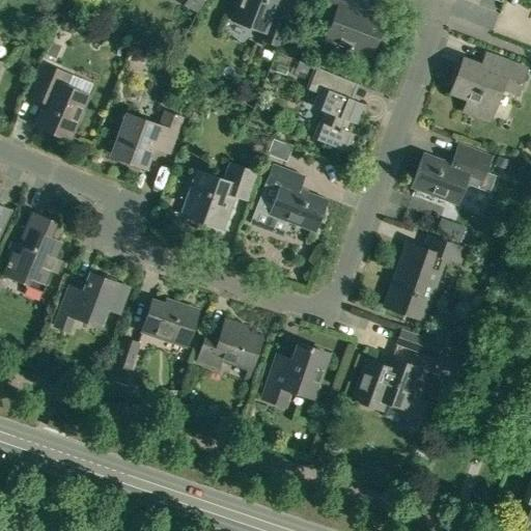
[(186,0),(188,1),(186,5),(196,11),(202,0),(186,0)]
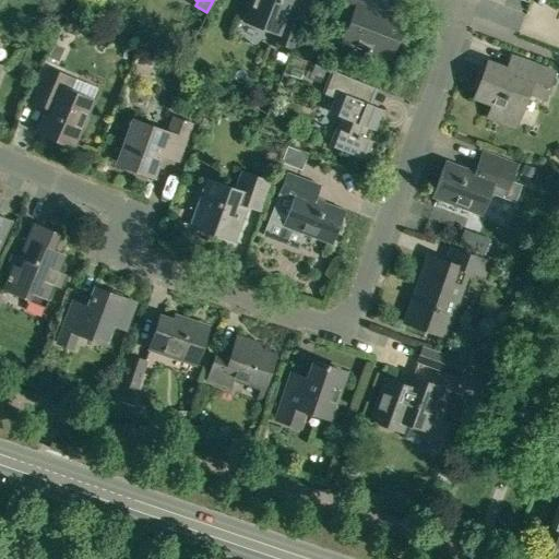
[(288,15),(290,9),(294,0),(251,0),(244,22),(280,36),(276,43),(292,49),(302,21),(288,15)]
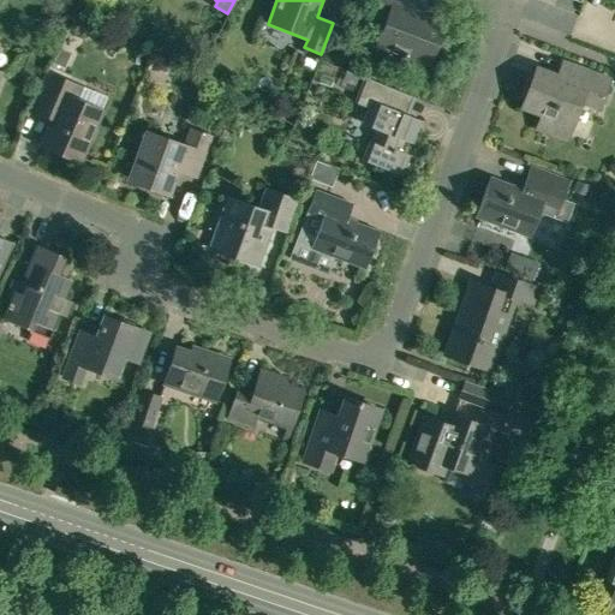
[(401,59),(404,60),(404,61),(423,70),(427,63),(434,46),(435,46),(443,27),(410,15),(415,0),(380,0),(374,17),(389,23),(381,46),(404,54),(401,59)]
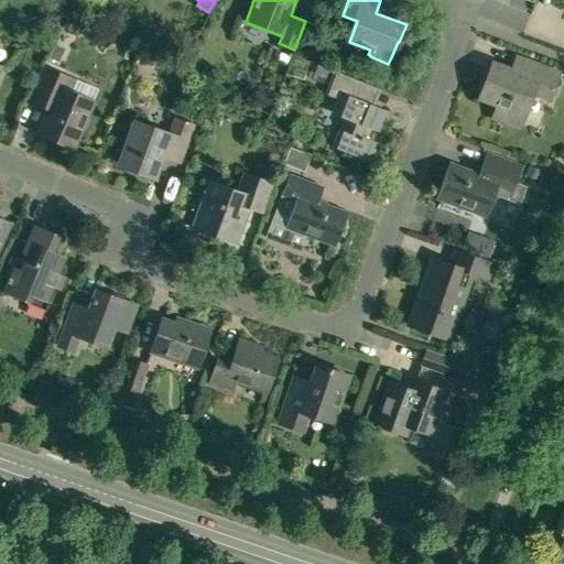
[(479,94),(480,94),(479,98),(497,105),(491,119),(519,129),(532,95),(550,101),(560,74),(532,64),(527,78),(491,65),(489,69),(488,68),(479,94)]
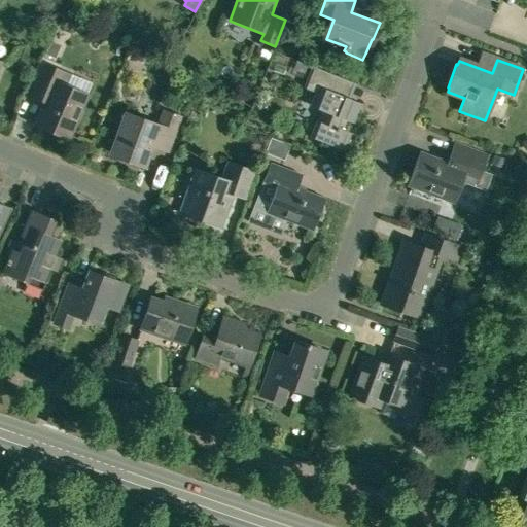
[(321,111),(317,120),(310,138),(345,152),(352,134),(348,133),(359,104),(339,96),(345,80),(296,61),(296,63),(311,69),(304,89),(318,95),(313,108),(321,111)]
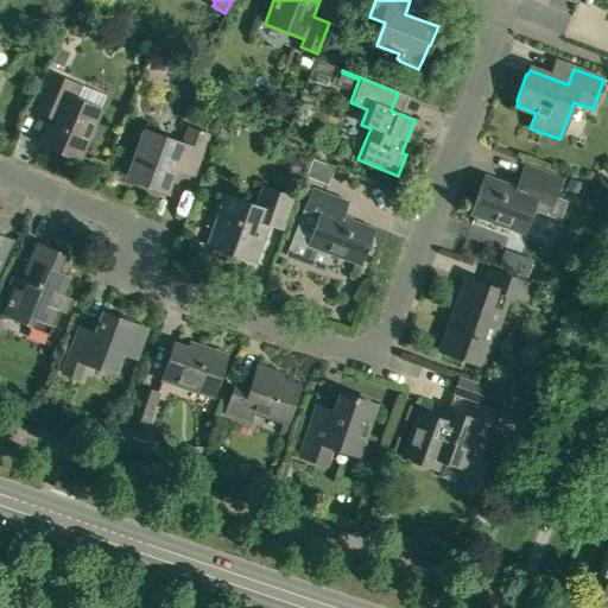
[(54,75),(40,106),(36,116),(51,124),(43,144),(61,152),(62,150),(89,162),(90,160),(80,156),(97,113),(76,103),(82,88),(54,75)]
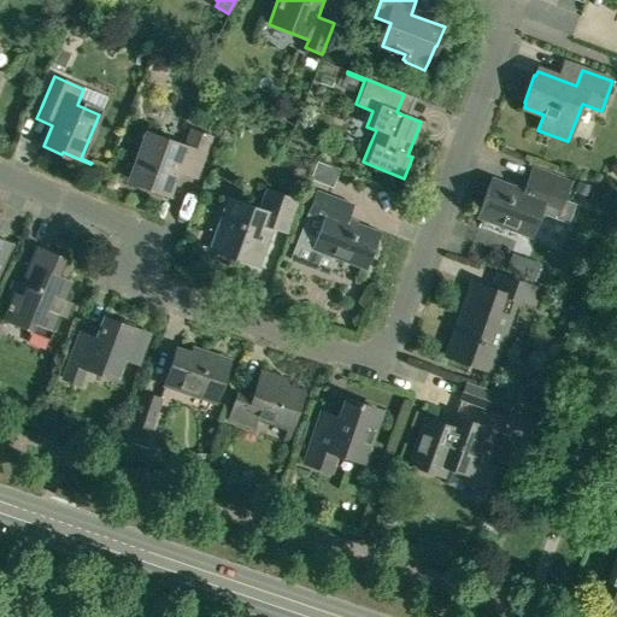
[(186,148),(147,134),(130,178),(131,180),(131,177),(150,184),(147,189),(169,197),(180,166),(197,172),(195,176),(197,177),(210,139),(192,131),(186,148)]
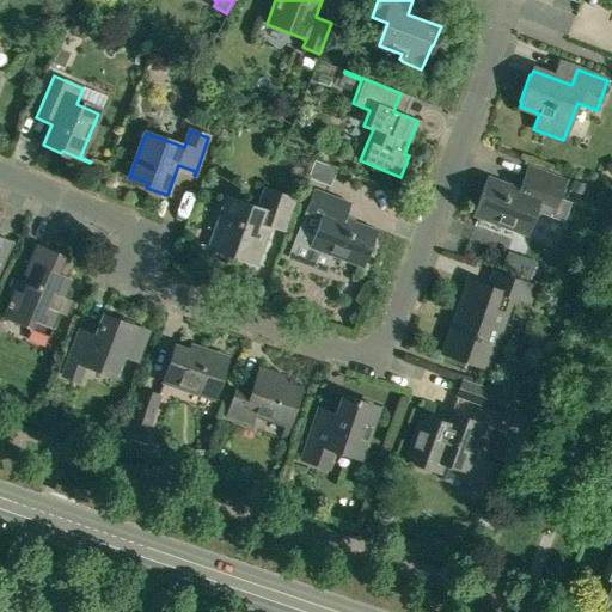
[(307,179),(330,188),(337,169),(314,160),(307,179)]
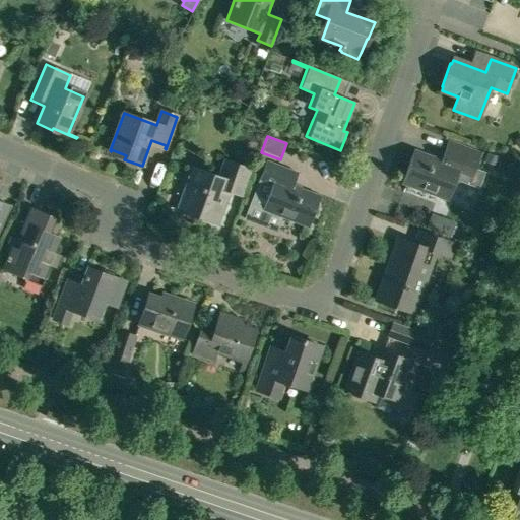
[(406,186),(430,194),(429,196),(446,202),(448,196),(446,195),(451,180),(468,186),(480,154),(449,142),(441,163),(434,159),(435,157),(415,150),(407,173),(410,173),(402,194),(403,194),(406,186)]
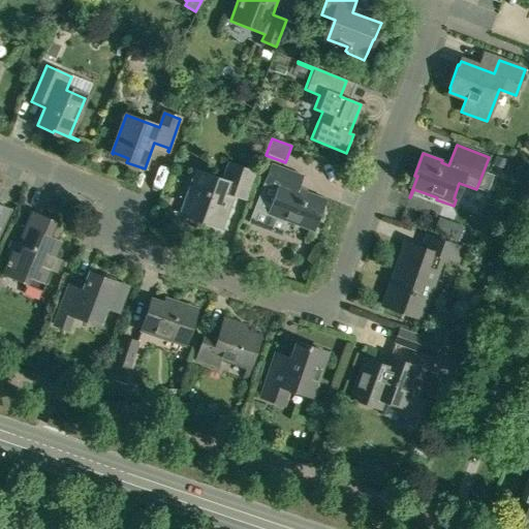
[(181,215),(219,229),(219,228),(217,227),(222,216),(229,195),(245,200),(255,174),(228,163),(222,182),(196,173),(195,174),(198,174),(183,214),(181,214),(181,215)]
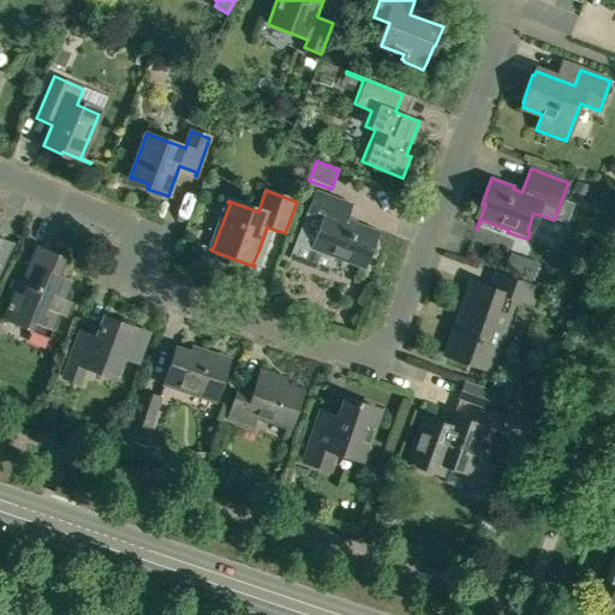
[(351,206),(316,192),(308,215),(296,242),(359,266),(356,276),(357,278),(374,233),(342,221),(348,207),(351,207),(351,206)]
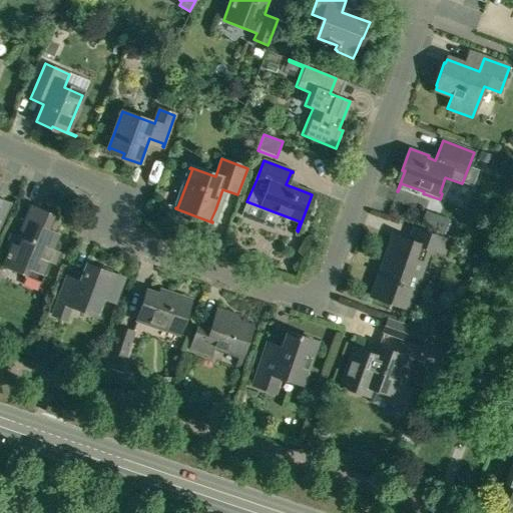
[(29,204),(27,209),(17,236),(12,234),(8,236),(7,240),(8,244),(10,245),(2,267),(25,276),(24,278),(25,279),(28,270),(42,275),(39,282),(40,282),(48,263),(51,264),(56,262),(58,255),(56,251),(53,249),(59,234),(44,228),(47,220),(51,222),(54,215),(29,204)]
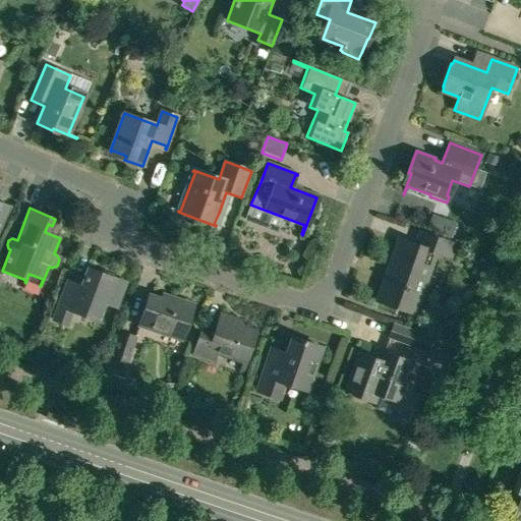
[(457,224),(431,215),(426,230),(451,239),(457,224)]
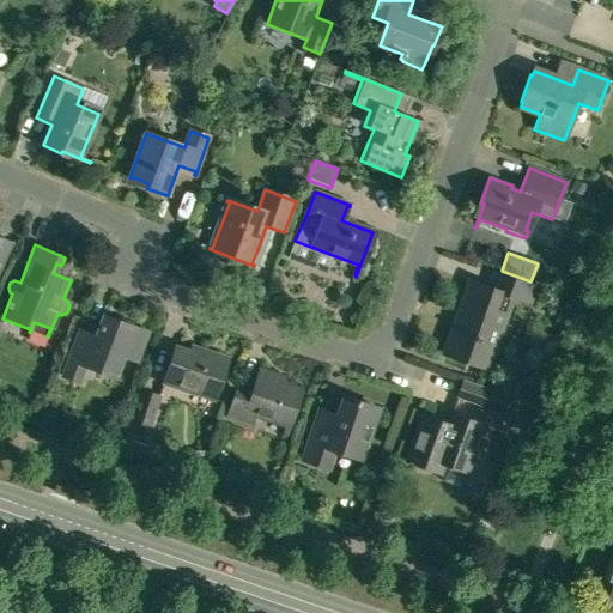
[(468,281),(443,353),(487,370),(514,298),(528,303),(533,286),(498,274),(492,290),(468,281)]
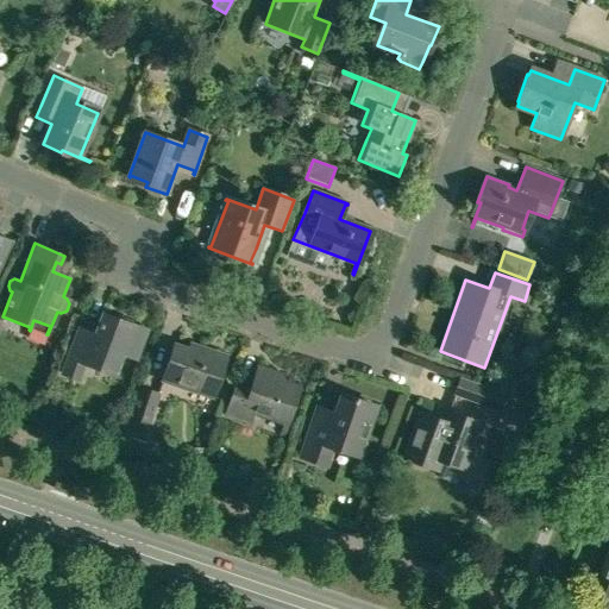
[(114,376),(126,345),(139,350),(146,330),(131,324),(130,326),(102,315),(104,314),(101,313),(90,341),(75,337),(62,374),(79,381),(85,363),(114,374),(113,375),(114,376)]
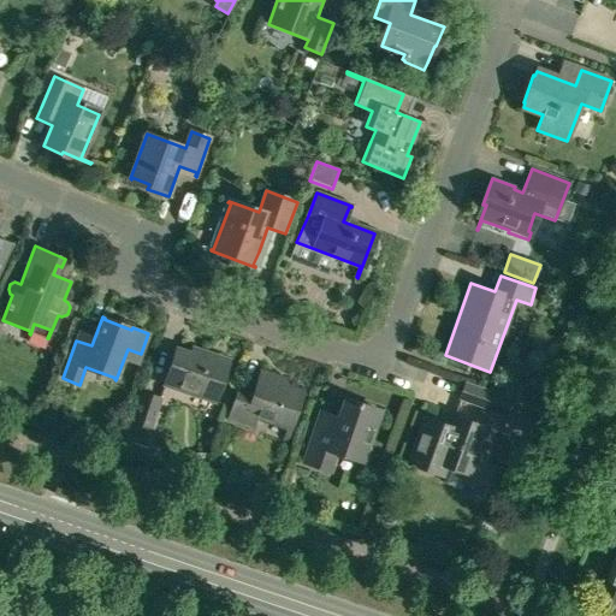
[(176,349),(163,385),(194,395),(195,392),(215,398),(214,402),(229,361),(206,354),(205,359),(176,349)]
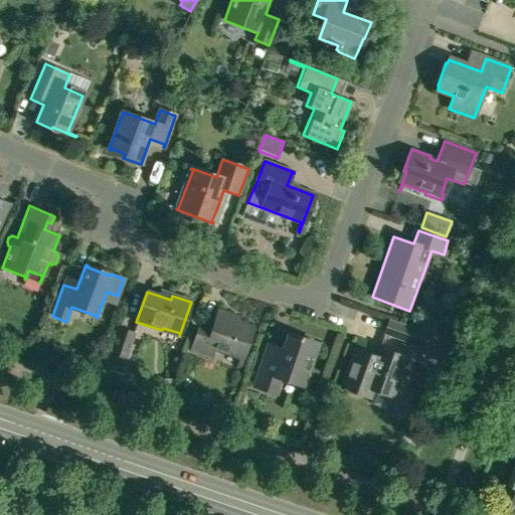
[(211,357),(213,349),(242,358),(253,327),(230,320),(231,315),(218,311),(211,330),(199,326),(191,350),(211,357)]
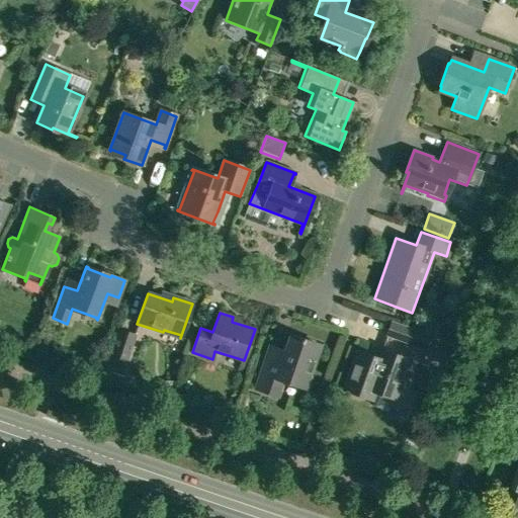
[(386,335),(413,345),(424,349),(429,337),(418,333),(392,323),(386,335)]
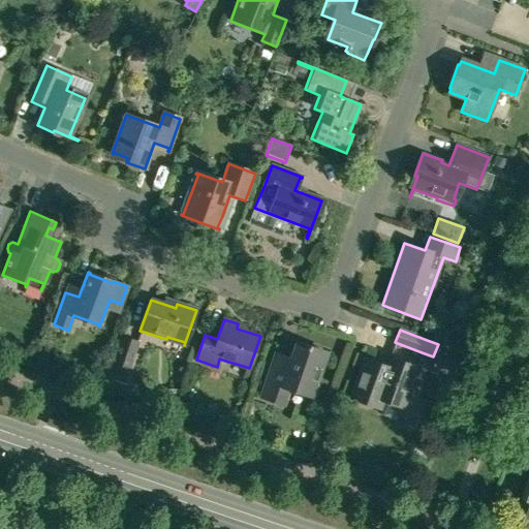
[(136,342),(123,338),(114,365),(127,370),(136,342)]
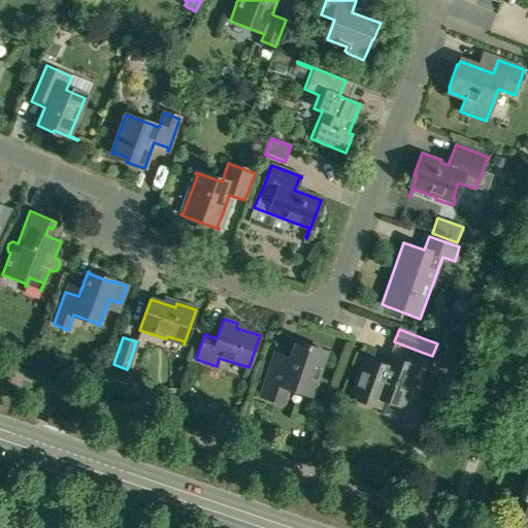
[(287,369),(272,364),(261,396),(283,403),(288,388),(310,395),(325,352),(296,342),(287,369)]
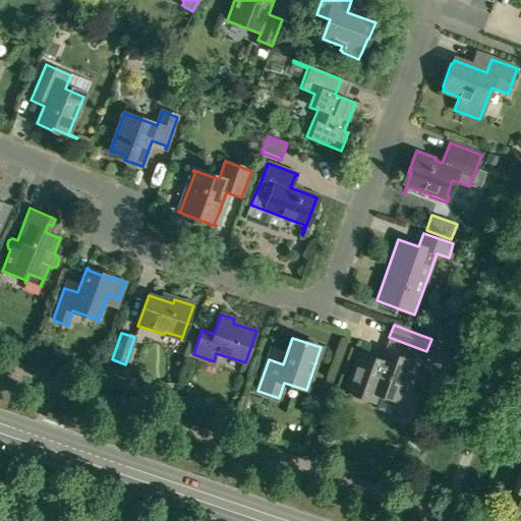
[(383,352),(382,356),(363,349),(348,392),(381,404),(383,397),(396,401),(410,362),(383,352)]
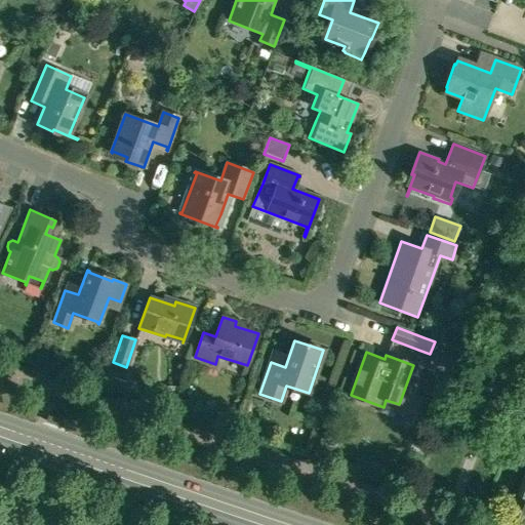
[(127,375),(124,373),(111,369),(107,382),(123,388),(127,375)]
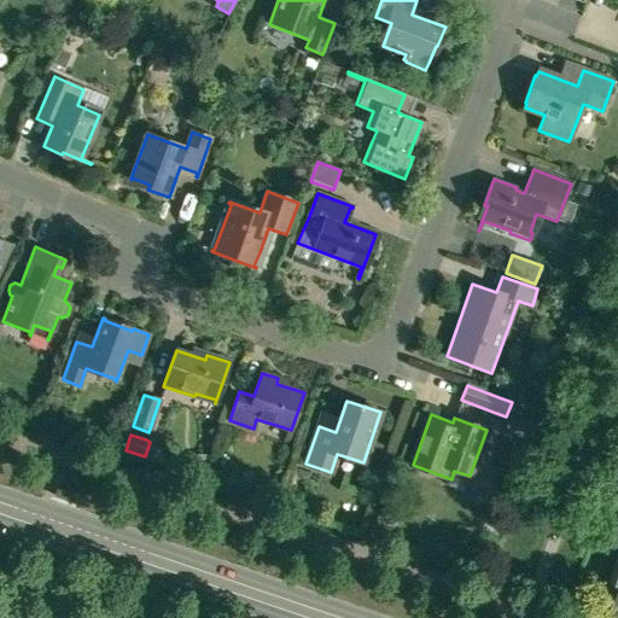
[(617,559),(605,598),(617,601),(616,605),(617,605),(617,559)]
